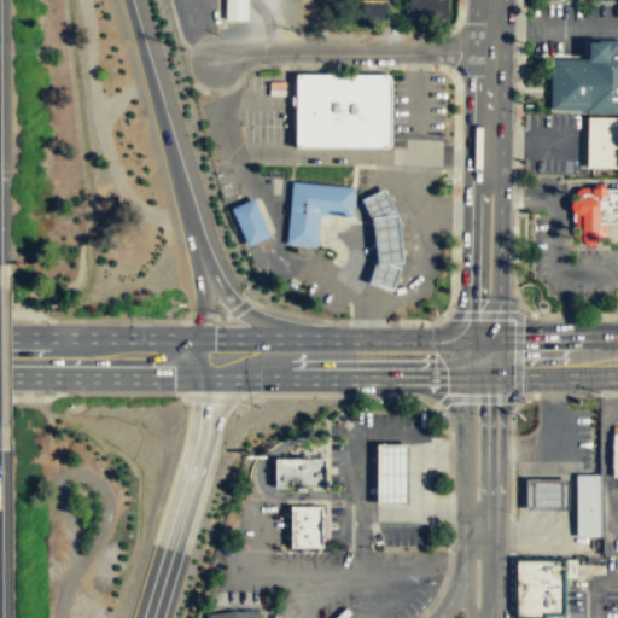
[(246,21),(246,0),(225,0),(225,21),(246,21)]
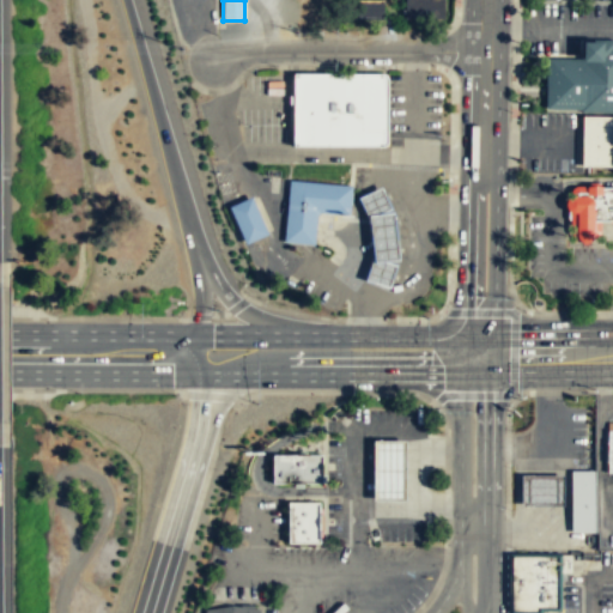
[(383,0),(357,1),(358,18),(384,18),(383,0)]
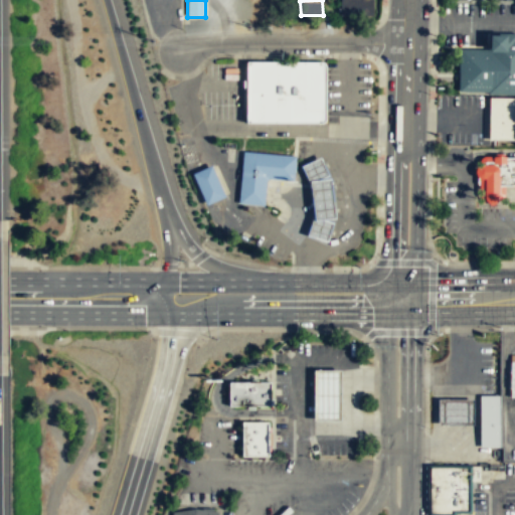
[(342,0),(342,17),(374,17),(374,0),(342,0)]
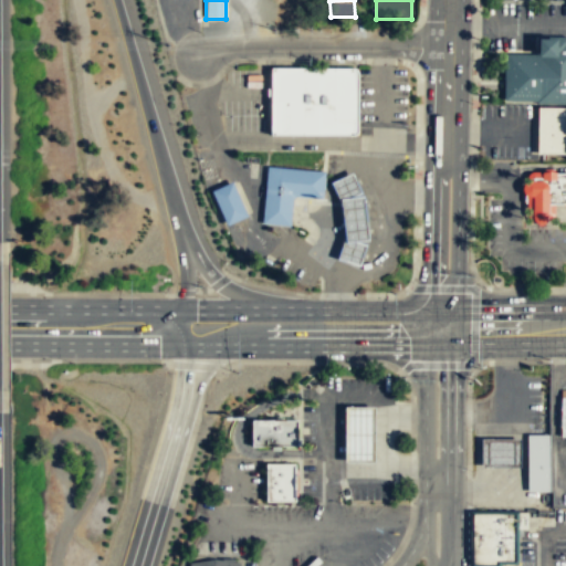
[(565,102),(565,35),(537,35),(537,53),(505,52),(504,98),(536,100),(536,102),(565,102)]
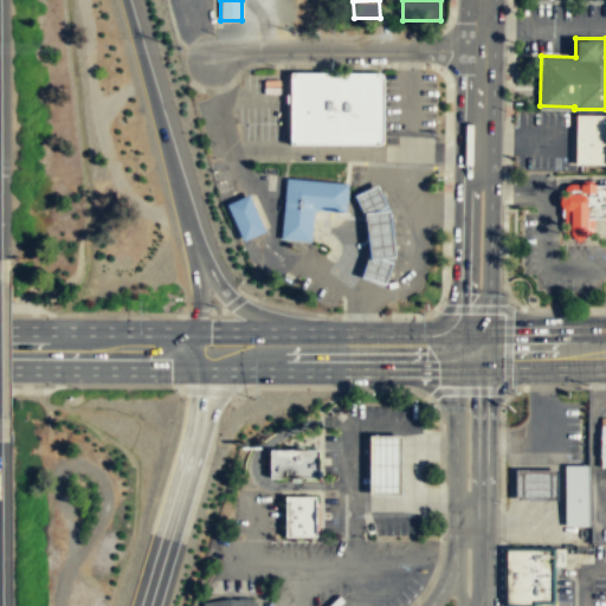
[(290,70),(379,71),(380,71),(381,72),(382,75),(382,77),(382,144),(289,143),(290,70)]
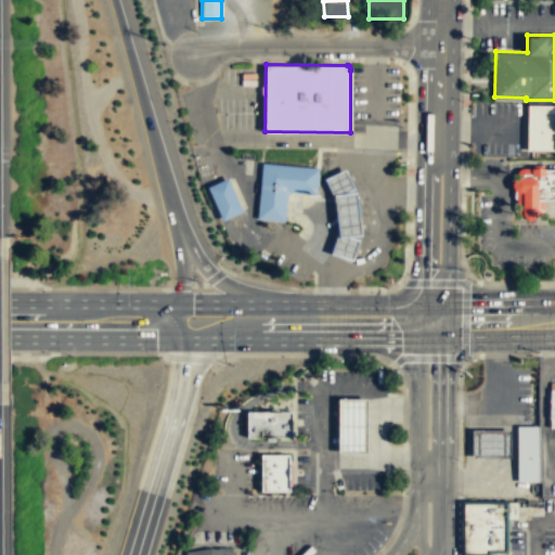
[(554,150),(554,104),(528,104),(528,150),(554,150)]
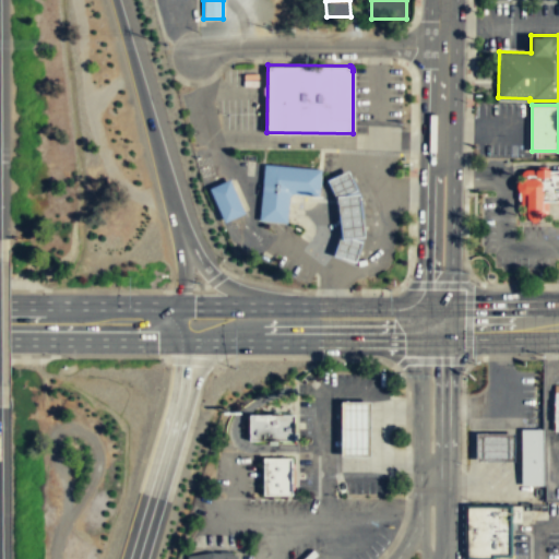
[(258,219),(286,223),(289,191),(316,194),(318,168),(263,164),(258,219)]
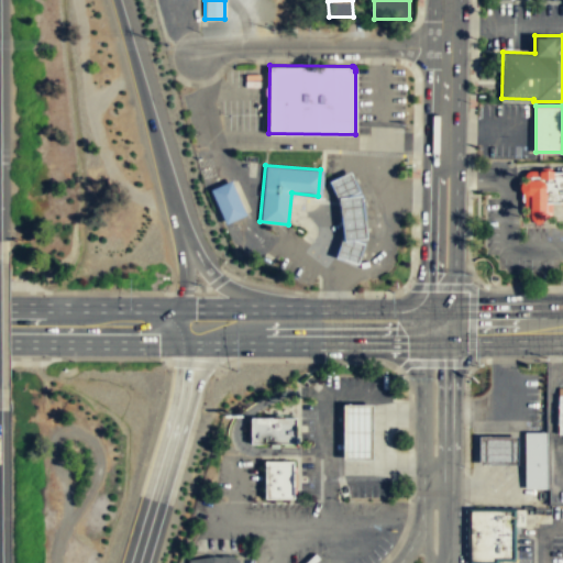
[(344,238),(342,236),(335,255),(356,263),(363,243),(352,240),(366,238),(361,195),(346,196),(359,190),(350,170),(329,180),(339,198),(344,238)]
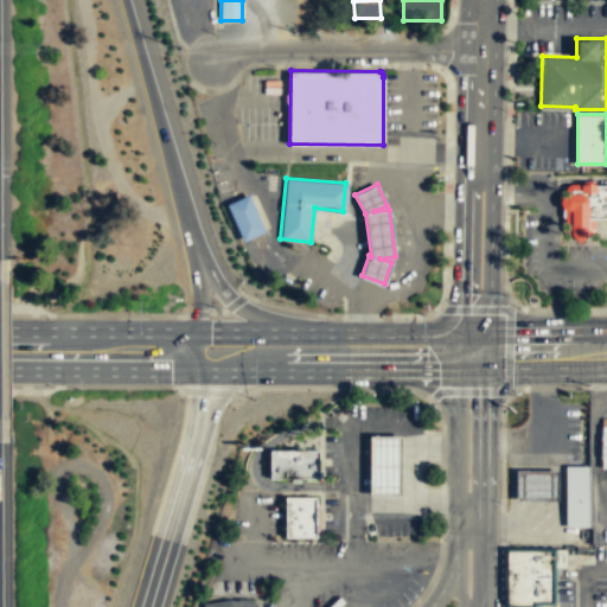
[(606,184),(573,184),(573,189),(572,189),(572,232),(595,232),(595,218),(606,217),(606,184)]
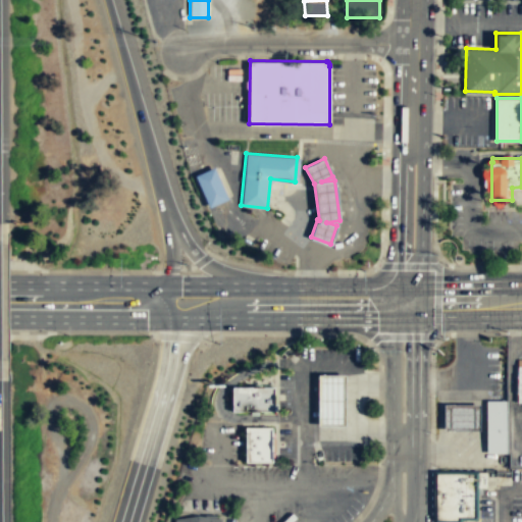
[(194,174),(208,207),(227,198),(213,166),(194,174)]
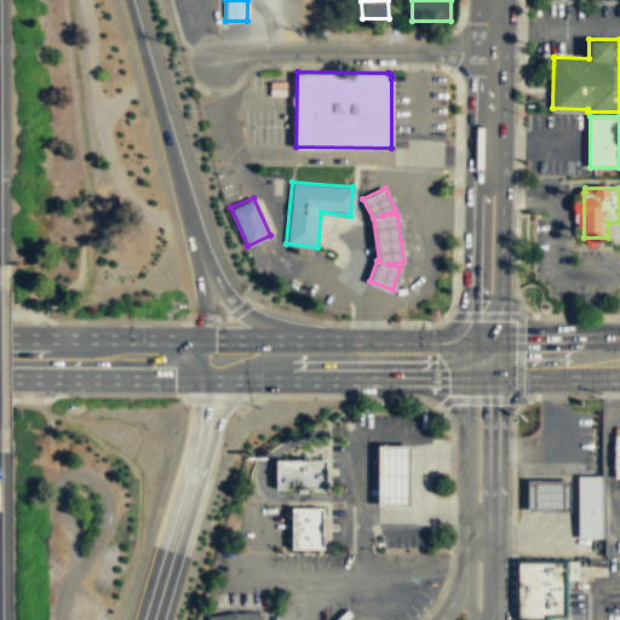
[(409,506),(409,445),(378,445),(377,506),(409,506)]
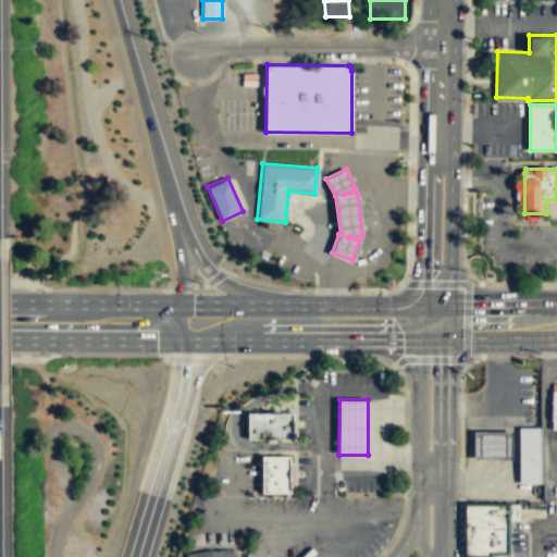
[(292,438),(293,412),(247,412),(247,438),(292,438)]
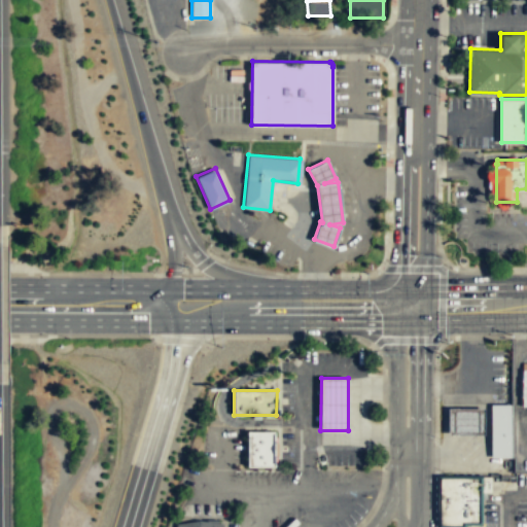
[(491,457),(512,457),(512,403),(491,405),(491,457)]
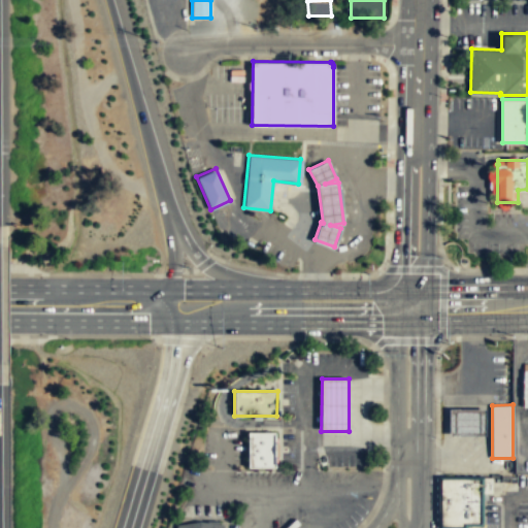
[(486,435),(486,408),(449,408),(450,435),(486,435)]
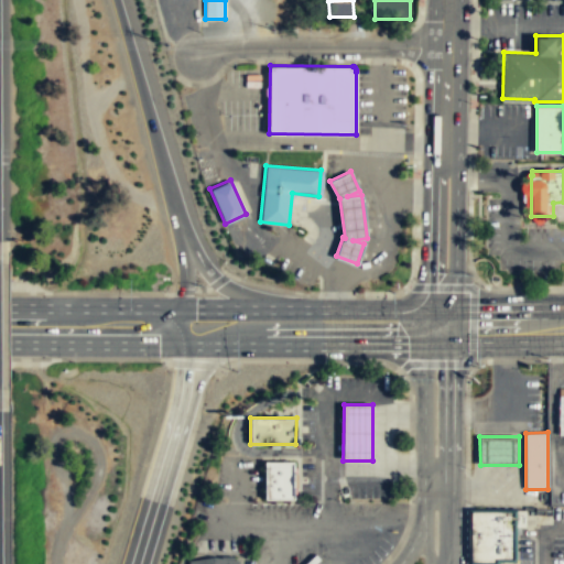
[(293,499),(293,462),(264,462),(264,500),(293,499)]
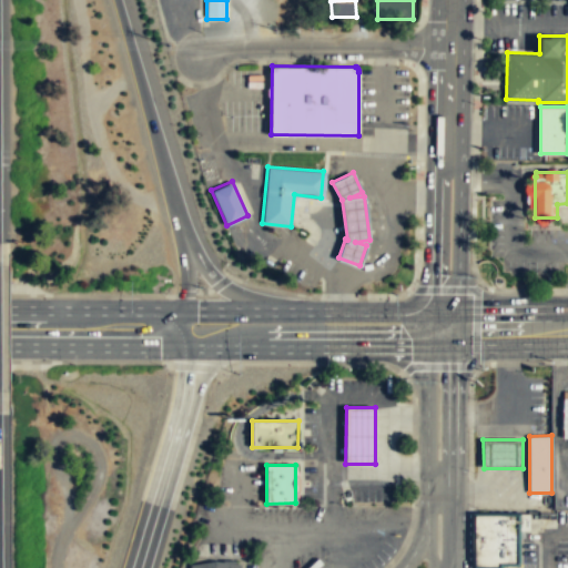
[(472,514),(472,567),(501,567),(501,566),(519,566),(519,514),(472,514)]
